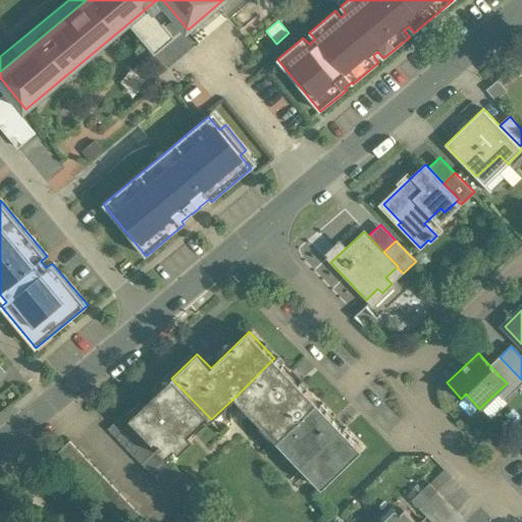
[(521,379),(500,357),(490,366),(507,383),(498,392),(505,400),(521,382),(521,379)]
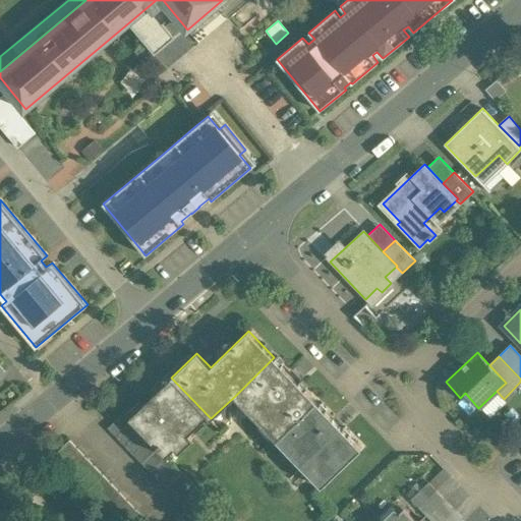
[(274,357),(235,396),(277,440),(315,402),(274,357)]
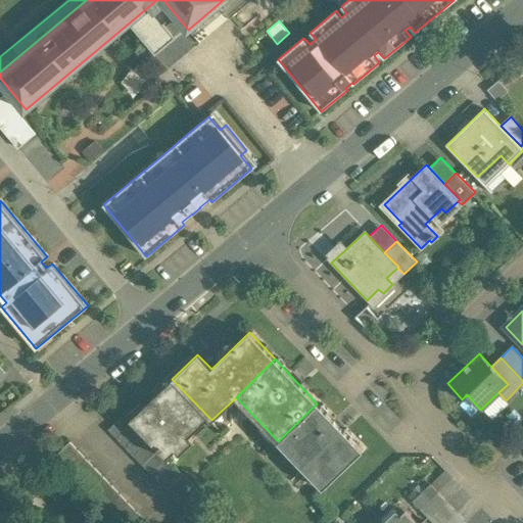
[(172,379),(130,419),(158,449),(167,458),(175,449),(179,454),(193,439),(189,435),(208,417),(172,379)]
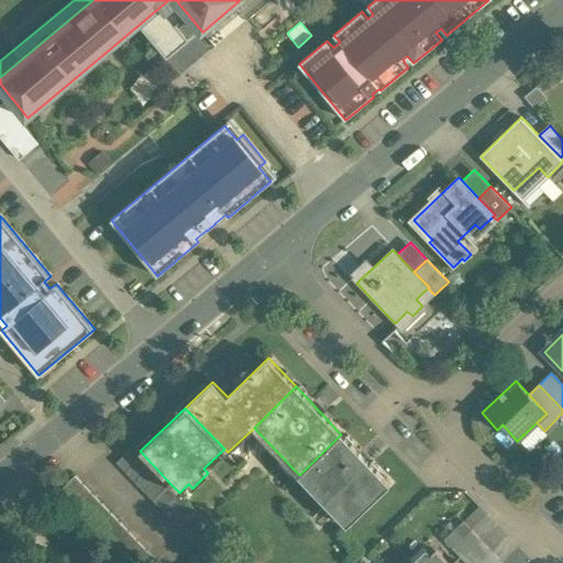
[(341,434),(299,475),(348,526),(390,485),(341,434)]
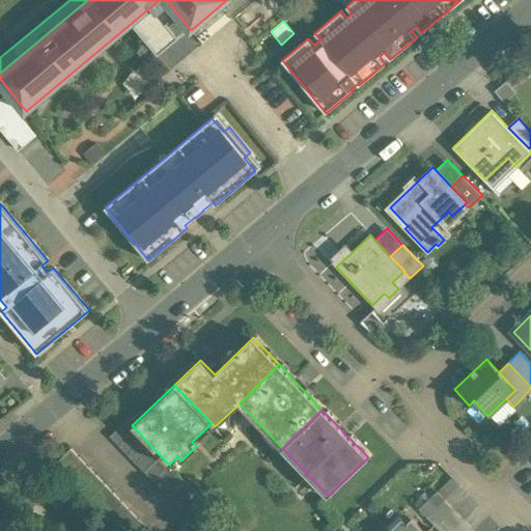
[(127,420),(110,436),(118,445),(135,429),(132,425),(127,420)]
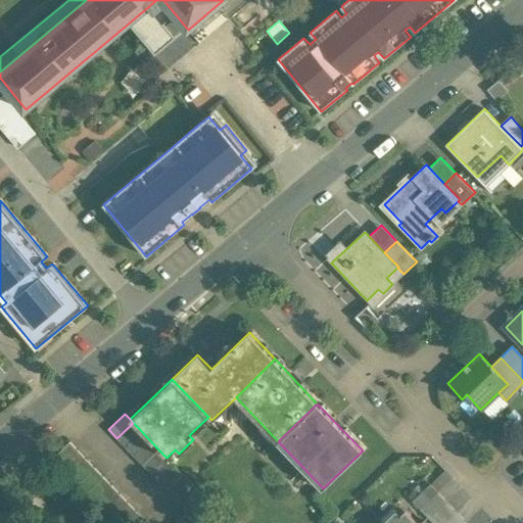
[(141,431),(133,423),(116,438),(125,447),(141,431)]
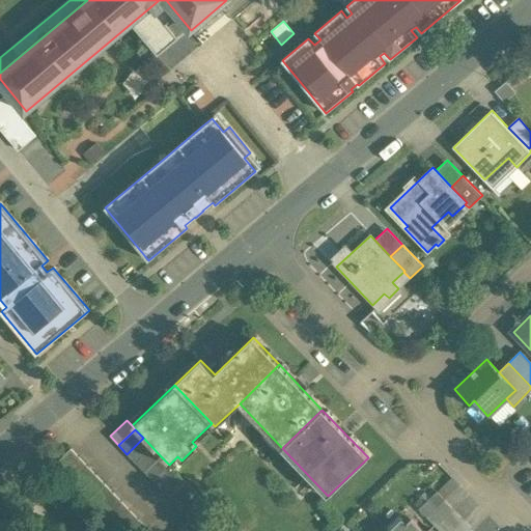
[(143,438),(127,454),(135,463),(152,447),(143,438)]
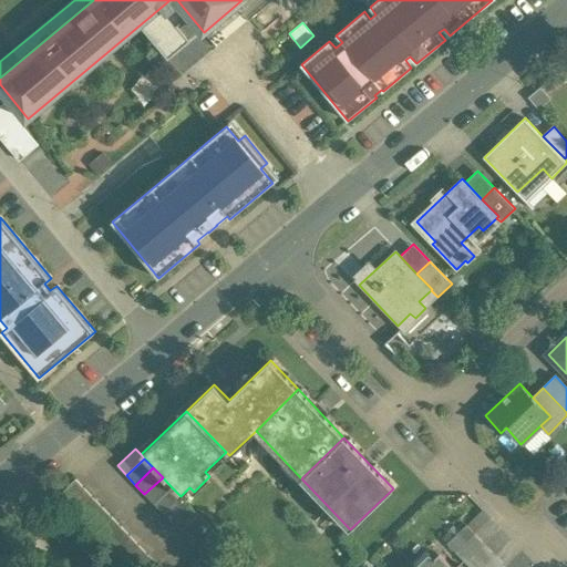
[(163,477),(144,494),(154,504),(172,487),(163,477)]
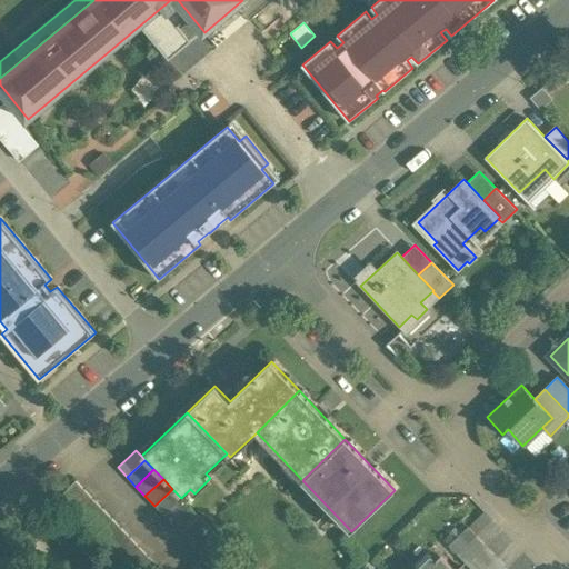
[(155,568),(158,567),(76,481),(58,498),(126,568),(155,568)]
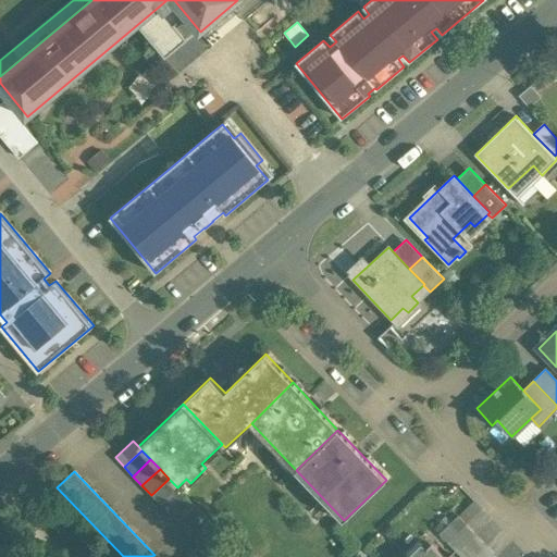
[(169,479),(151,495),(160,504),(177,487),(169,479)]
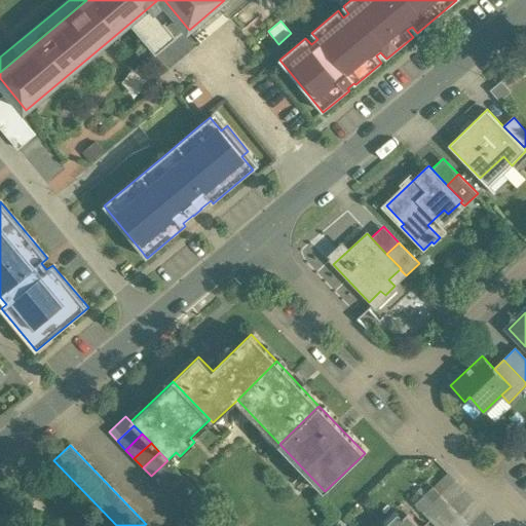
[(167,460),(151,476),(159,485),(176,468),(167,460)]
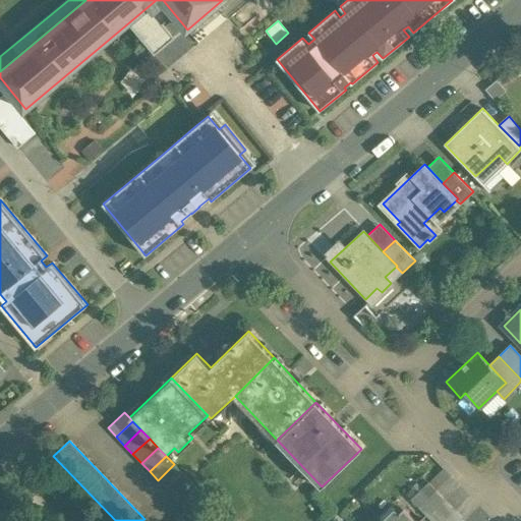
[(174,464),(158,480),(166,488),(182,473),(174,464)]
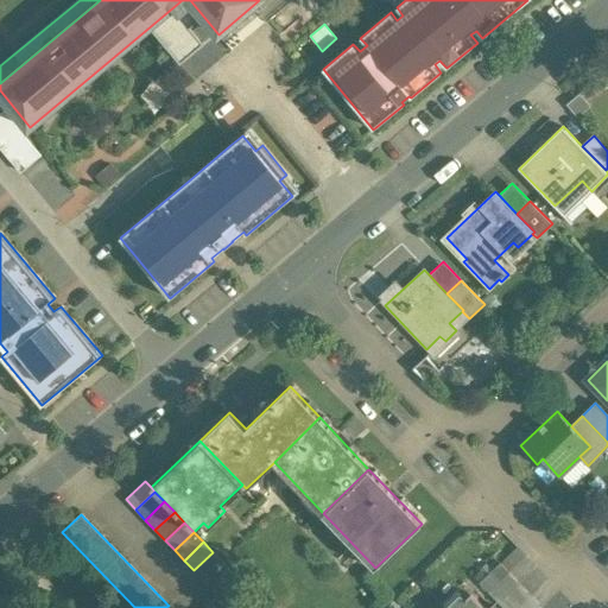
[(213,552),(194,570),(203,581),(222,562),(213,552)]
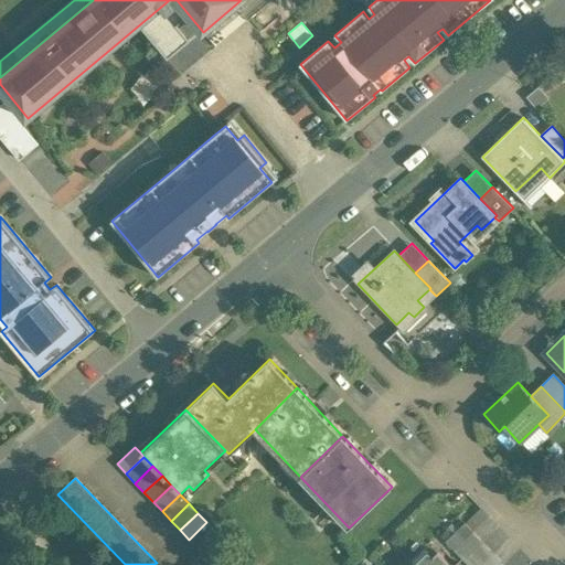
[(206,522),(189,540),(198,550),(216,532),(206,522)]
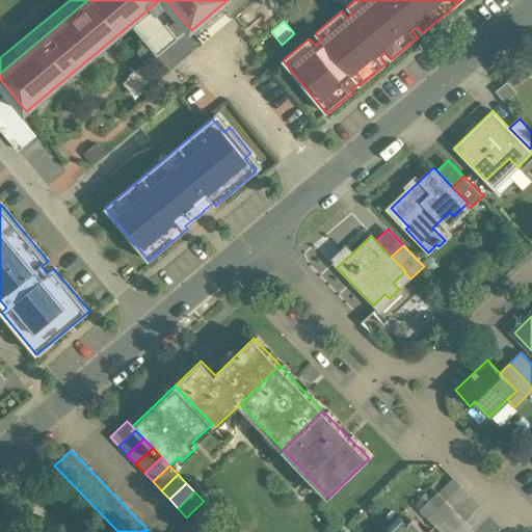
[(446,502),(428,519),(436,528),(455,511),(446,502)]
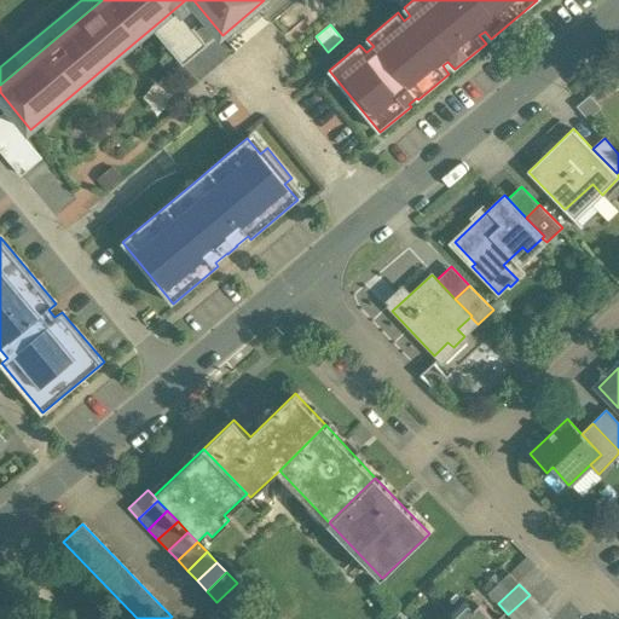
[(530,595),(508,614),(513,618),(527,618),(541,606),(530,595)]
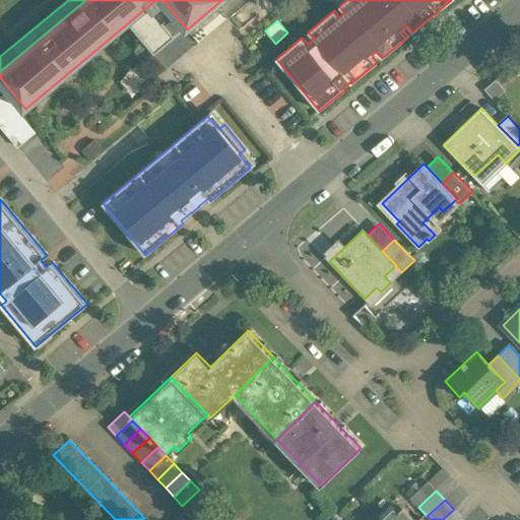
[(413,519),(402,508),(389,519),(413,519)]
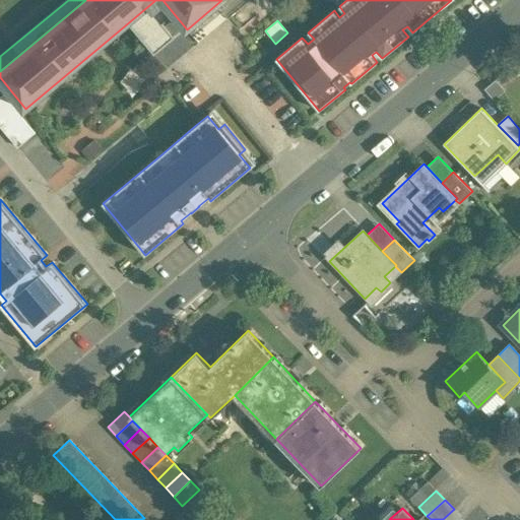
[(454,509),(443,519),(463,519),(464,519),(454,509)]
